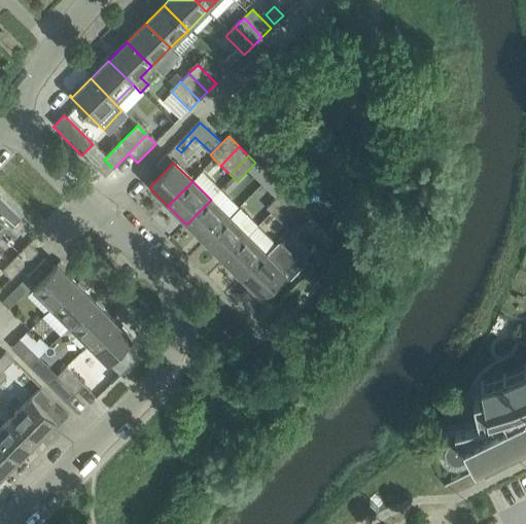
[(275,219),(293,201),(284,191),(266,210),(275,219)]
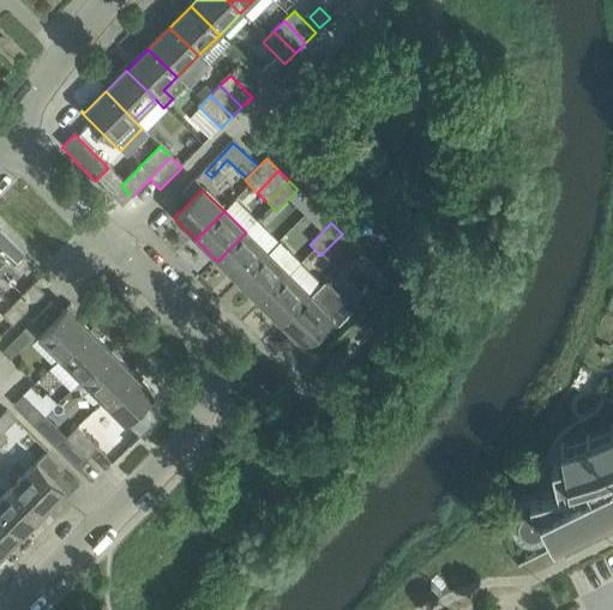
[(24,257),(0,233),(0,261),(4,258),(13,267),(24,257)]
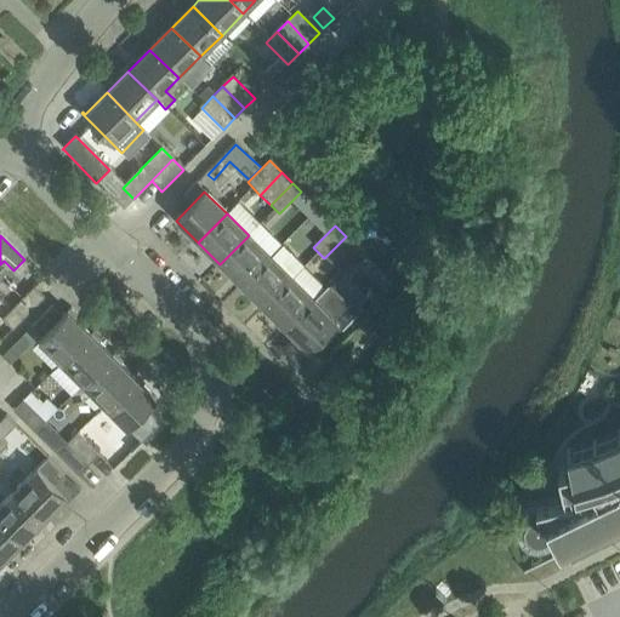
[(242,286),(271,257),(249,235),(220,264),(242,286)]
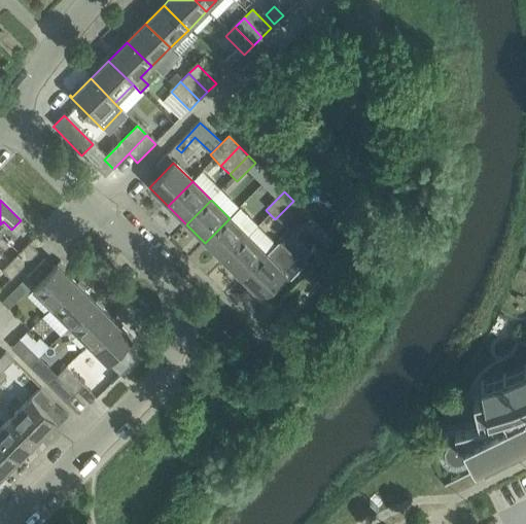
[(283,228),(303,210),(293,201),(275,219),(283,228)]
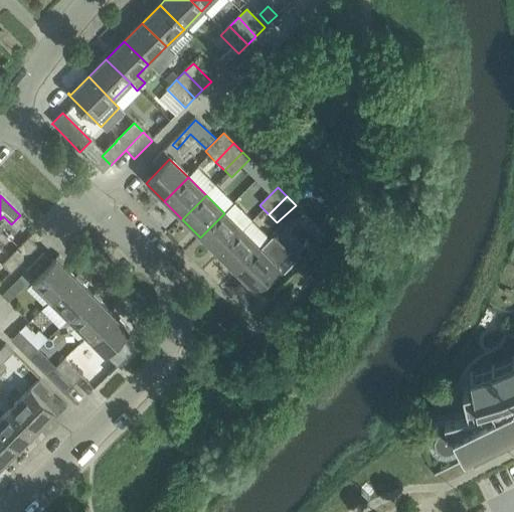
[(286,230),(304,212),(296,205),(277,222),(286,230)]
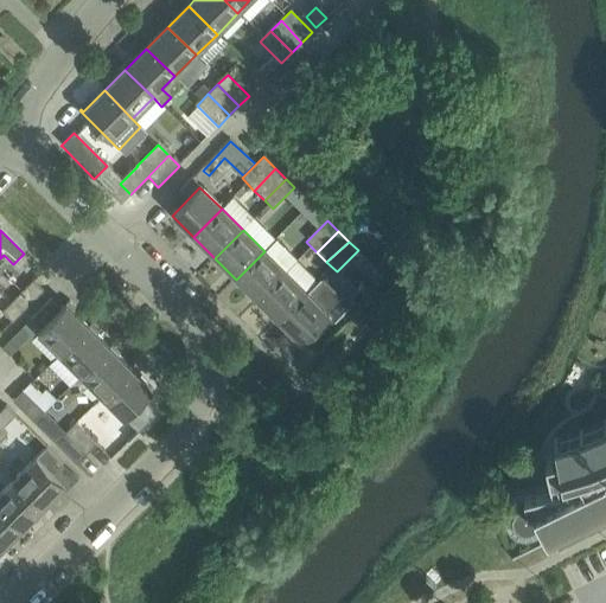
[(257,300),(286,273),(265,251),(236,280),(257,300)]
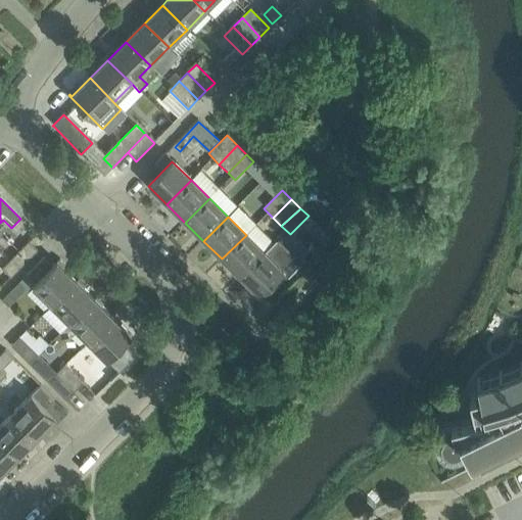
[(240,277),(265,252),(246,235),(222,258),(240,277)]
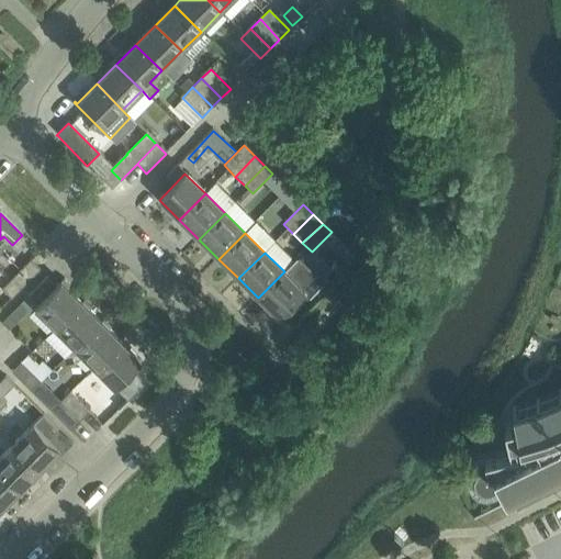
[(258,298),(278,319),(303,293),(310,299),(323,286),(296,259),(284,271),(258,298)]
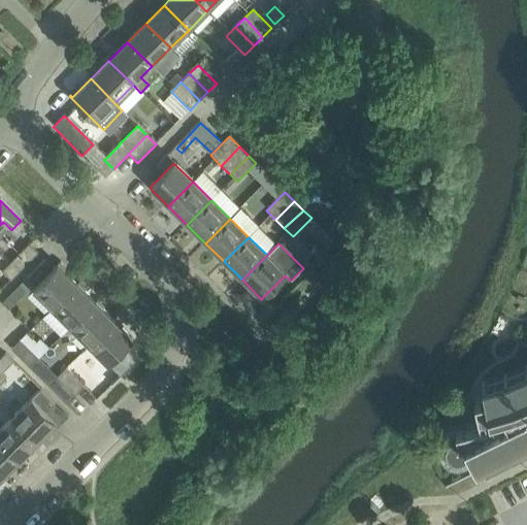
[(36,255),(29,247),(28,245),(9,264),(18,273),(36,255)]
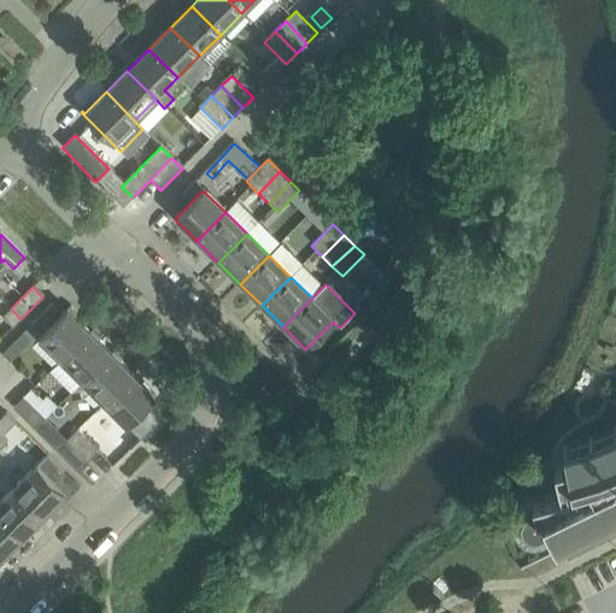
[(70,308),(69,307),(62,316),(51,305),(29,326),(40,337),(37,339),(60,361),(89,332),(68,311),(70,308)]
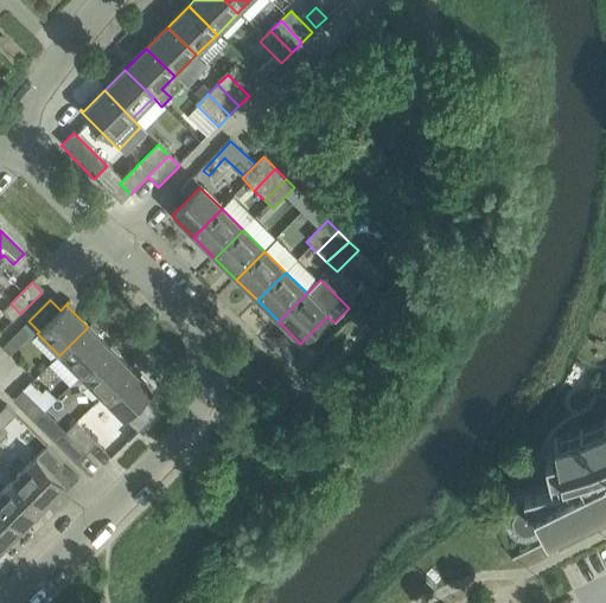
[(12,324),(20,314),(11,303),(1,313),(12,324)]
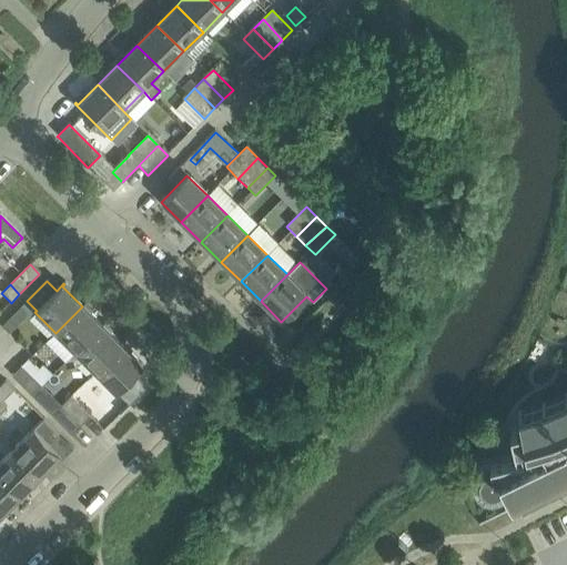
[(76,353),(102,326),(82,306),(56,333),(76,353)]
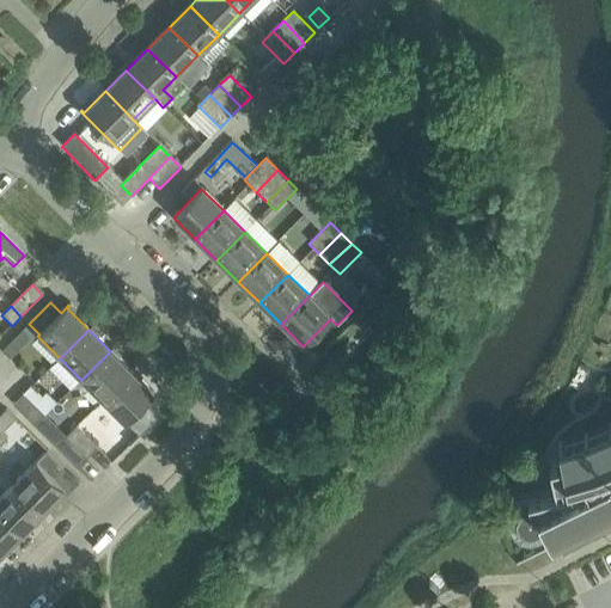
[(104,401),(132,374),(110,351),(81,380),(75,386),(83,394),(90,388),(104,401)]
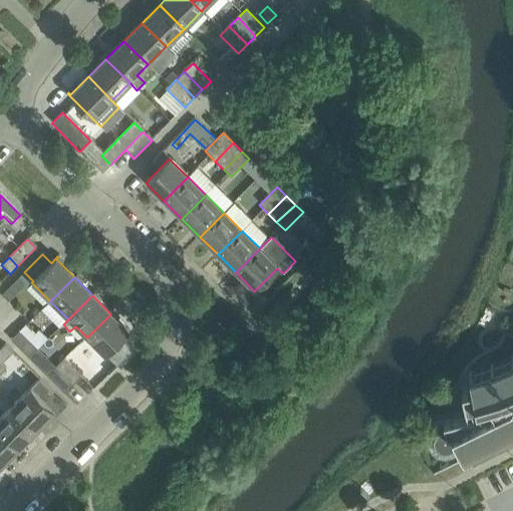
[(133,350),(120,339),(129,331),(110,314),(87,337),(104,355),(101,358),(112,369),(133,350)]
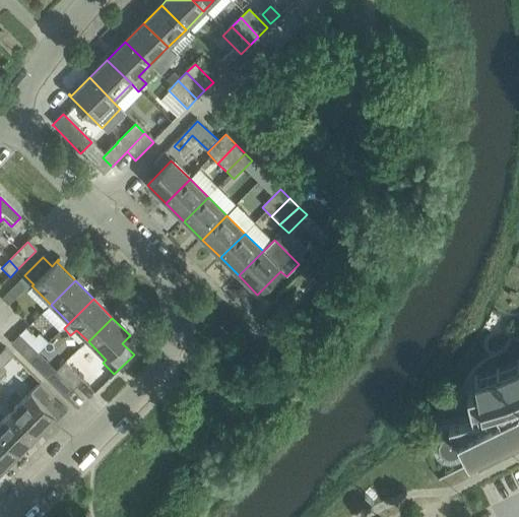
[(10,345),(28,364),(38,354),(19,336),(10,345)]
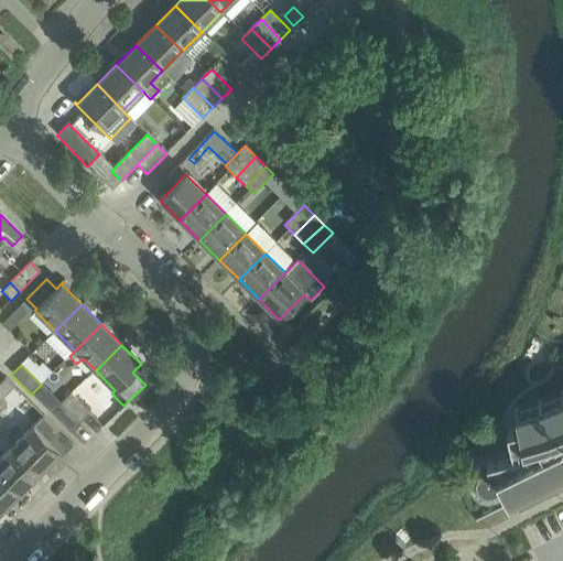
[(0,401),(13,388),(4,380),(0,384),(0,411),(6,406),(0,401)]
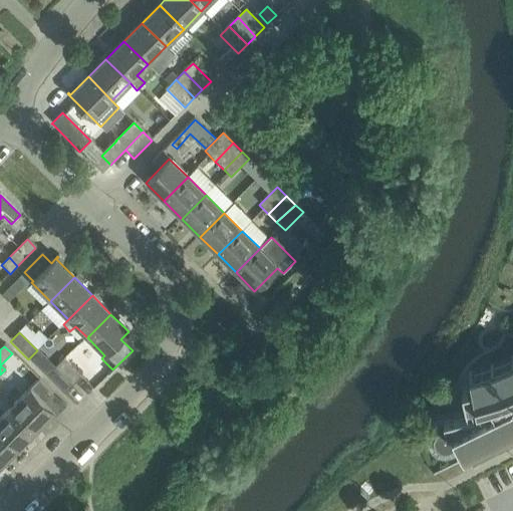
[(512,358),(499,365),(471,374),(471,373),(468,374),(471,386),(461,388),(466,411),(443,416),(443,418),(446,431),(447,431),(447,433),(439,434),(435,438),(433,442),(433,447),(435,451),(439,454),(444,456),(449,454),(460,449),(463,454),(512,429),(512,358)]
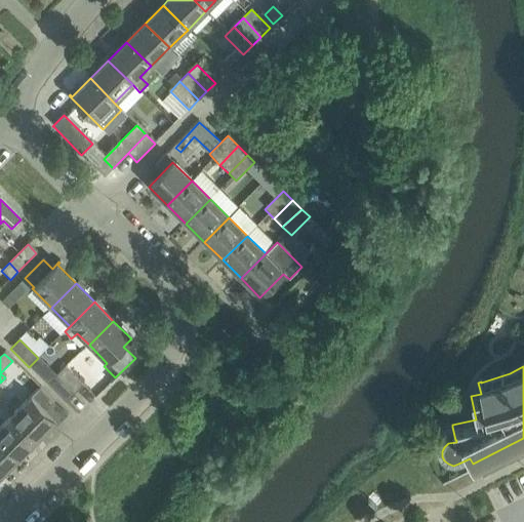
[(83,388),(65,369),(56,377),(75,396),(83,388)]
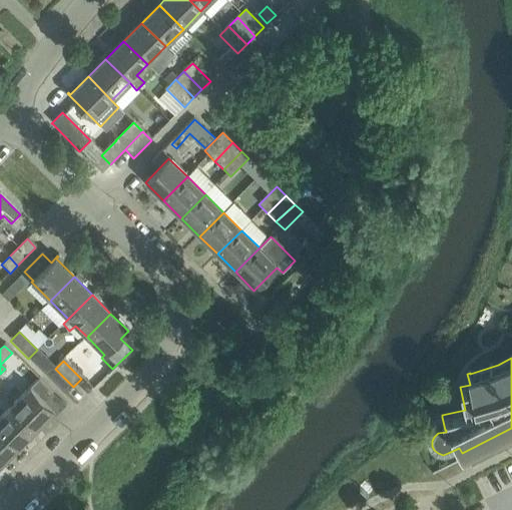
[(65,396),(73,387),(55,369),(46,377),(65,396)]
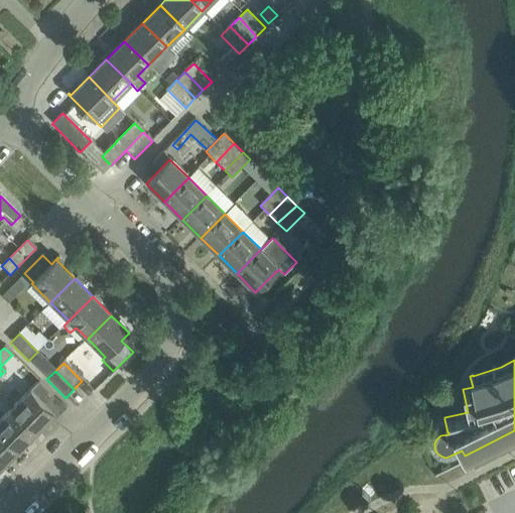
[(45,404),(53,396),(38,381),(9,410),(33,434),(54,413),(45,404)]
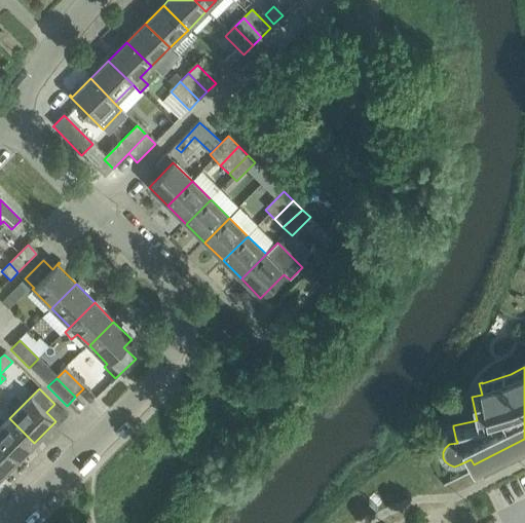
[(0,442),(17,459),(34,443),(9,418),(0,427),(0,442)]
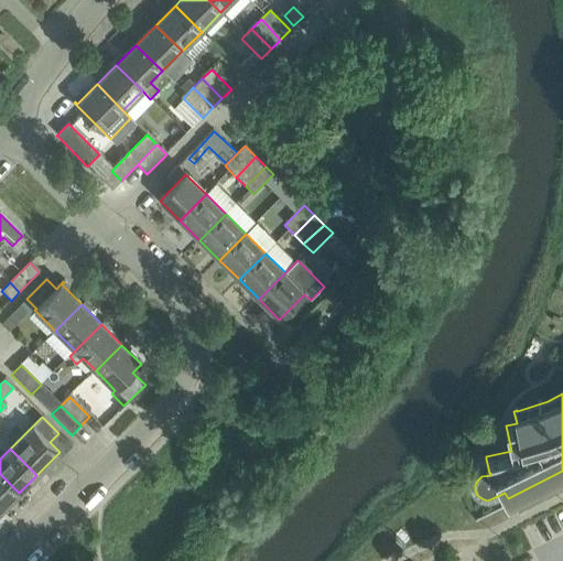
[(0,513),(19,493),(0,474),(0,513)]
